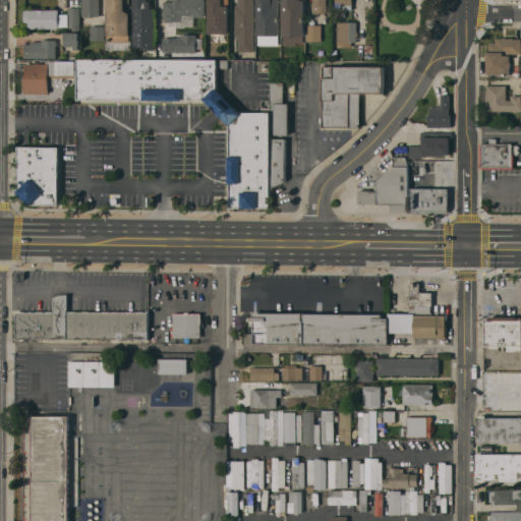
[(100,0),(100,15),(82,15),(82,0),(100,0)]
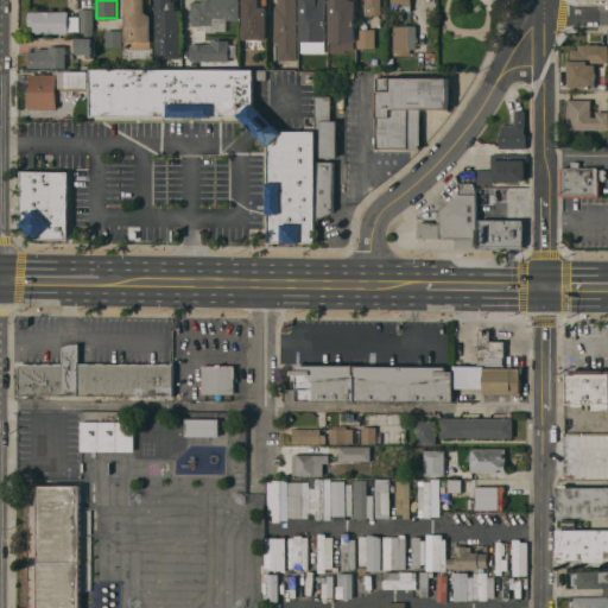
[(151,49),(125,49),(125,0),(152,0),(152,2),(146,2),(146,11),(152,14),(151,49)]
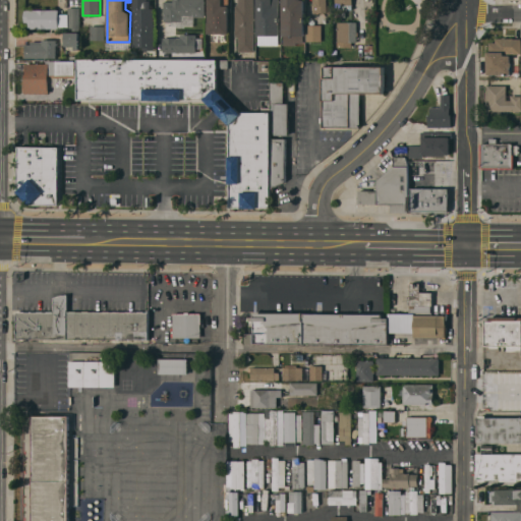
[(133,0),(151,0),(151,8),(155,8),(155,54),(142,54),(142,48),(133,48),(133,0)]
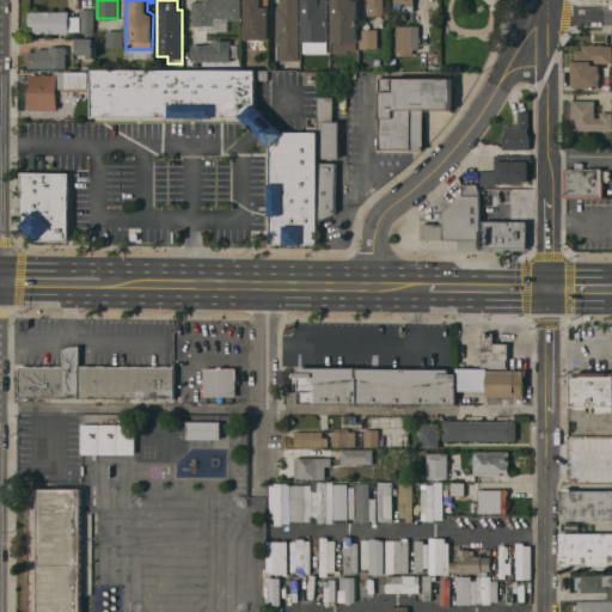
[(242,0),(242,19),(213,19),(213,20),(193,20),(193,1),(209,1),(209,0),(242,0)]
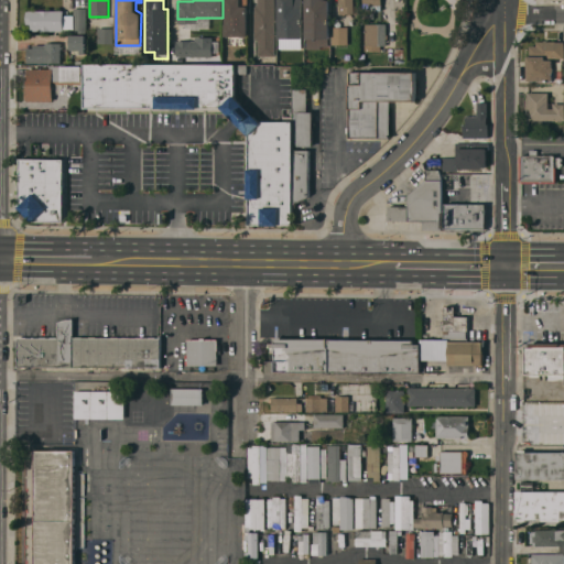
[(226,0),(242,0),(242,7),(248,7),(248,36),(226,36),(226,0)]
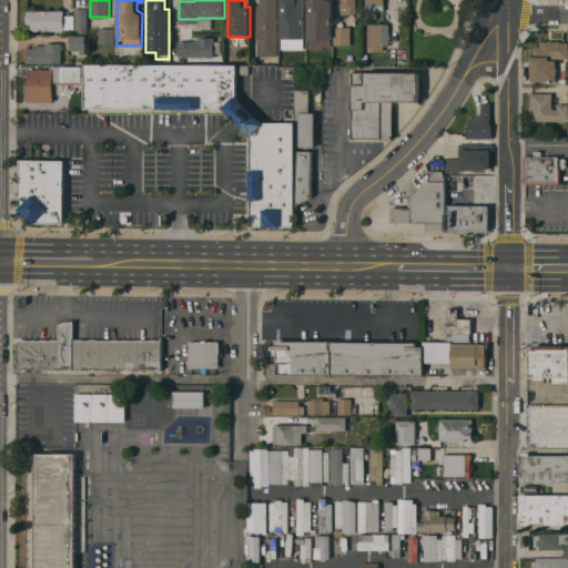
[(276,0),(276,33),(279,33),(279,36),(276,36),(276,54),(277,54),(277,57),(260,57),(260,40),(256,40),(256,38),(256,7),(257,7),(257,3),(260,3),(260,0),(276,0)]
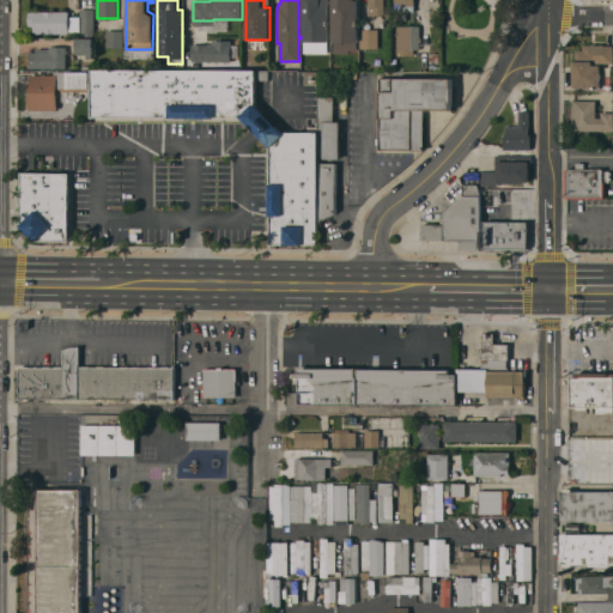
[(328,0),(328,41),(303,41),(303,0),(328,0)]
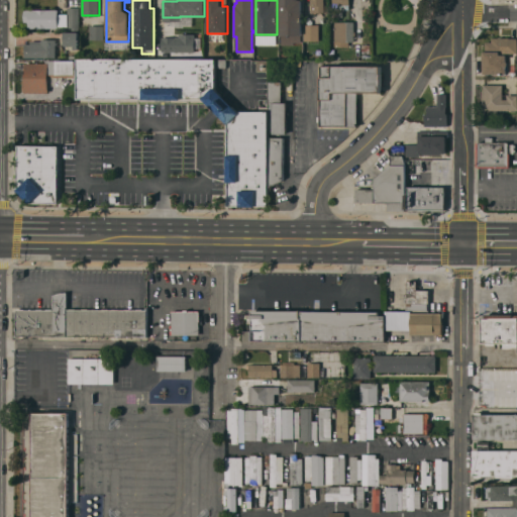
[(302,0),(302,42),(294,42),(294,44),(281,44),(281,0),(302,0)]
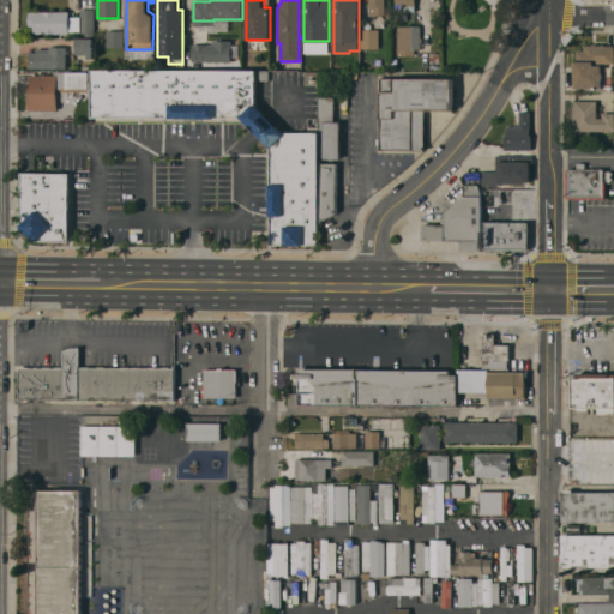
[(385,0),(385,11),(385,14),(368,14),(368,0),(385,0)]
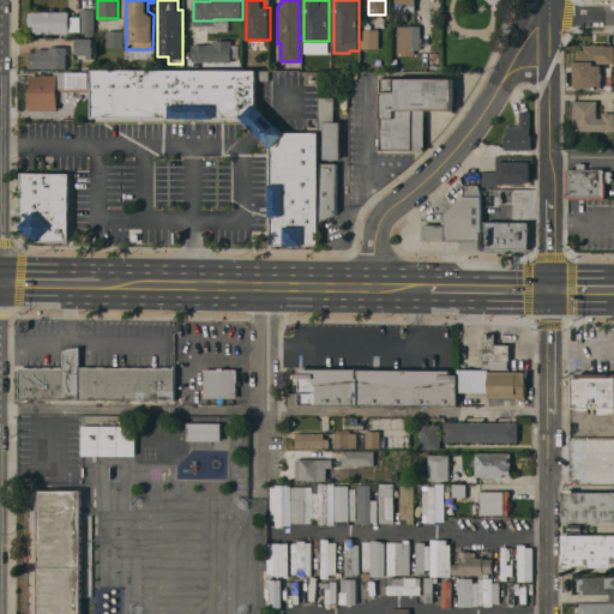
[(415,0),(415,11),(404,11),(404,5),(396,5),(395,0),(415,0)]
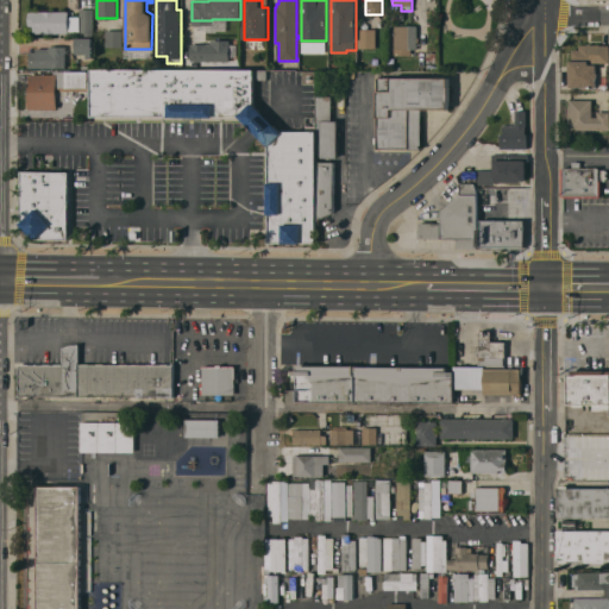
[(80,8),(94,8),(94,32),(93,32),(93,57),(87,57),(87,54),(75,54),(75,37),(81,37),(81,32),(80,32),(80,8)]
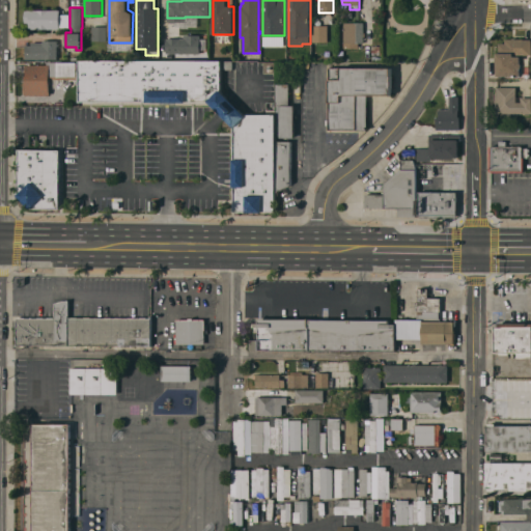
[(60,9),(60,28),(29,28),(29,23),(25,23),(25,9),(60,9)]
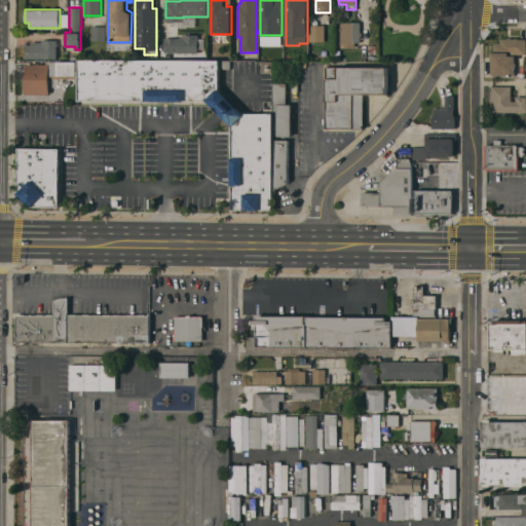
[(360,22),(361,32),(362,32),(362,36),(360,36),(361,42),(354,42),(354,46),(341,46),(340,22),(360,22)]
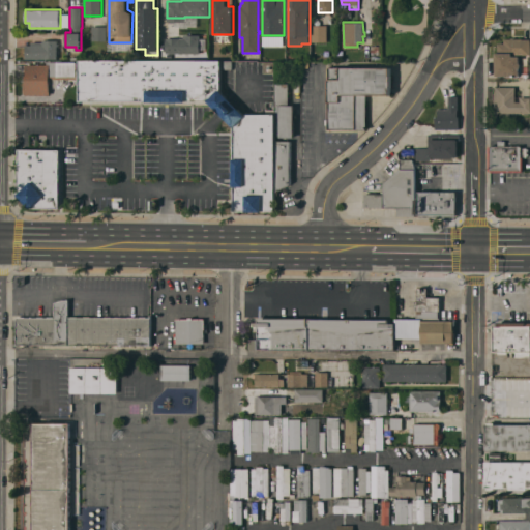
[(327,41),(312,41),(312,25),(327,25),(327,41)]
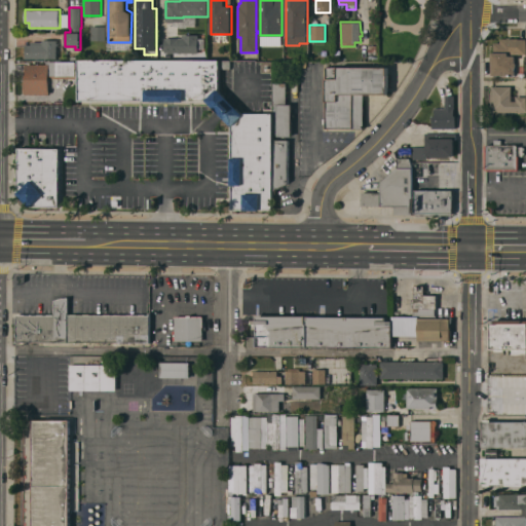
[(91,26),(106,26),(106,40),(91,40),(91,26)]
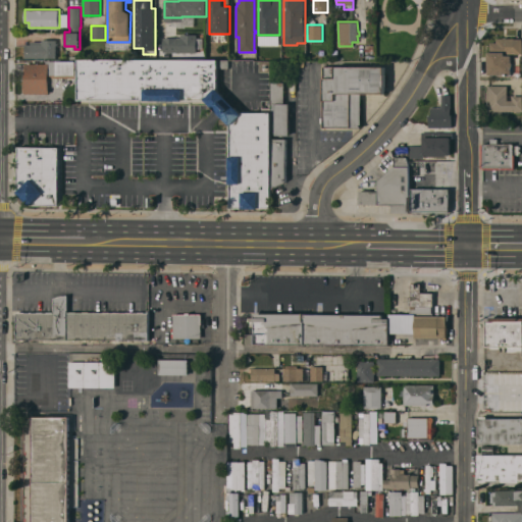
[(197,35),(197,50),(164,50),(163,38),(181,38),(181,35),(197,35)]
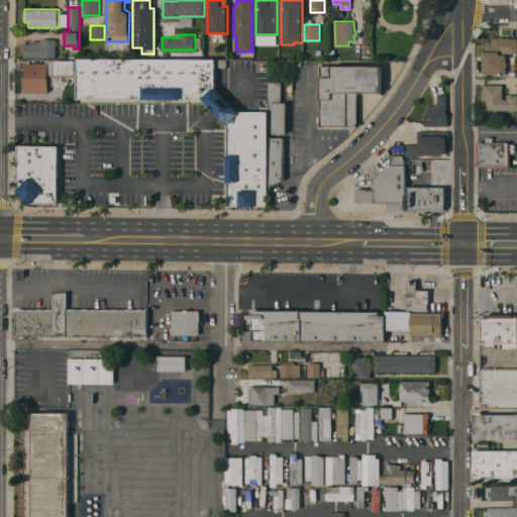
[(484,73),(484,61),(484,50),(486,50),(486,41),(492,41),(492,37),(499,37),(499,36),(502,36),(502,37),(509,37),(509,38),(516,38),(516,53),(507,53),(507,61),(508,62),(508,66),(507,67),(507,73),(484,73)]
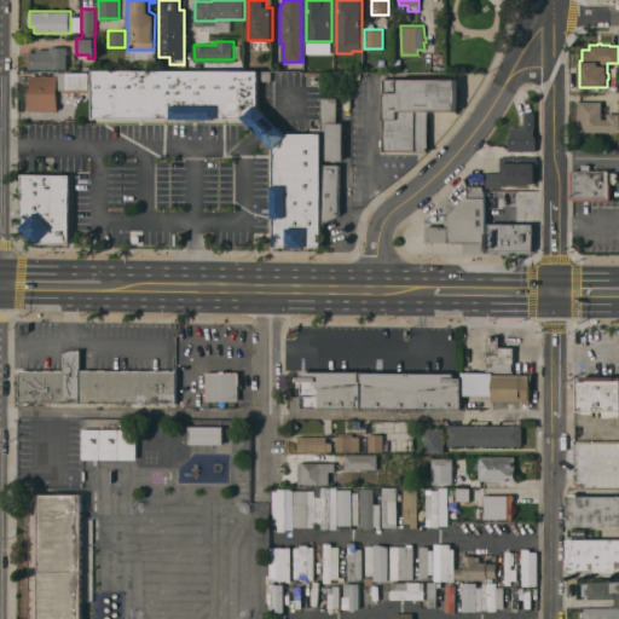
[(67,68),(51,68),(51,62),(30,62),(30,52),(36,52),(36,48),(51,48),(51,46),(67,46),(67,68)]
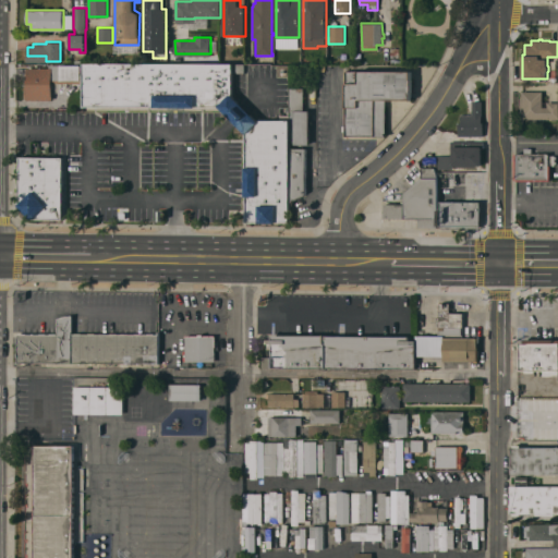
[(83,62),(233,63),(233,93),(219,106),(215,106),(215,109),(203,109),(203,106),(189,106),(189,108),(177,109),(177,105),(174,105),(174,109),(162,109),(162,106),(148,106),(148,108),(136,108),(136,105),(134,105),(134,108),(123,108),(123,106),(108,106),(108,108),(96,108),(96,106),(95,106),(95,109),(86,109),(86,106),(83,106),(83,62)]
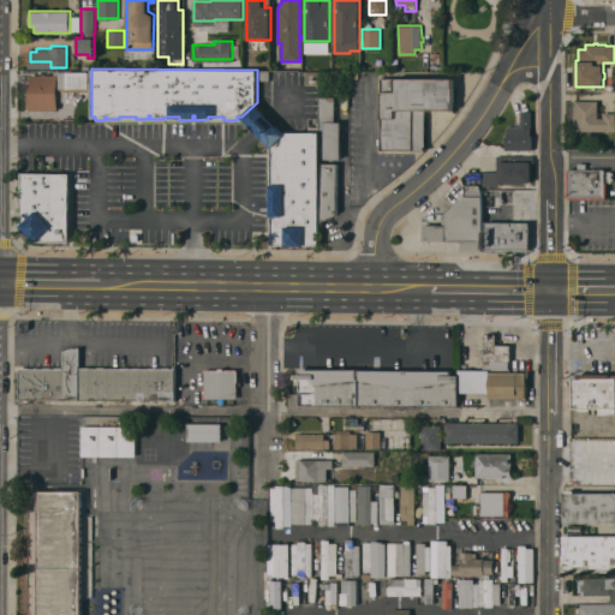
[(320,132),(320,71),(328,71),(328,96),(335,96),(335,121),(341,121),(341,159),(324,159),(324,157),(320,157),(320,132)]
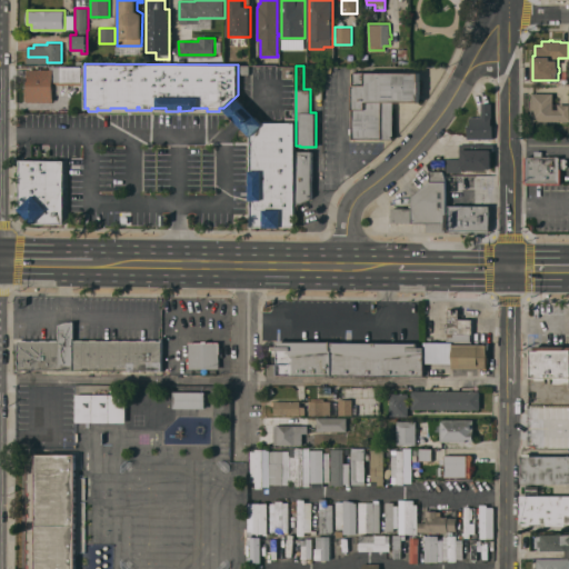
[(53,83),(55,67),(83,67),(83,85),(53,83)]
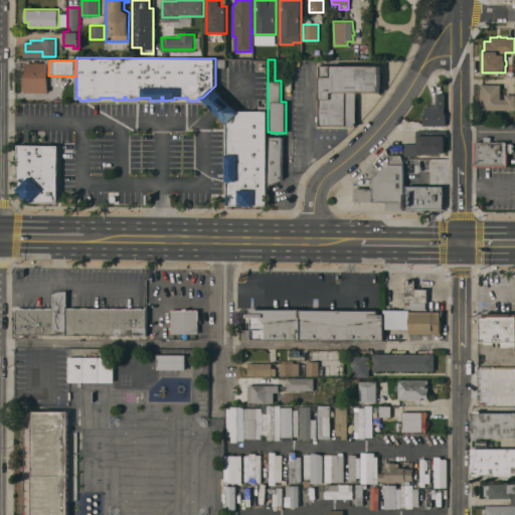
[(47,62),(47,93),(23,94),(23,78),(26,78),(26,62),(47,62)]
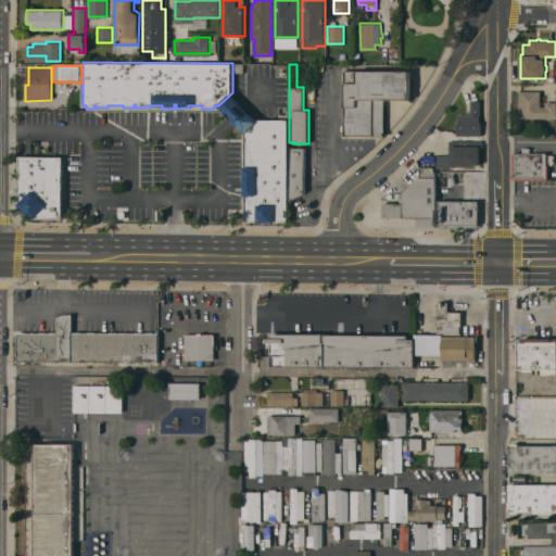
[(344,136),(344,130),(341,130),(341,125),(345,125),(344,71),(409,70),(409,78),(411,78),(411,91),(409,91),(409,99),(384,99),(384,136),(344,136)]
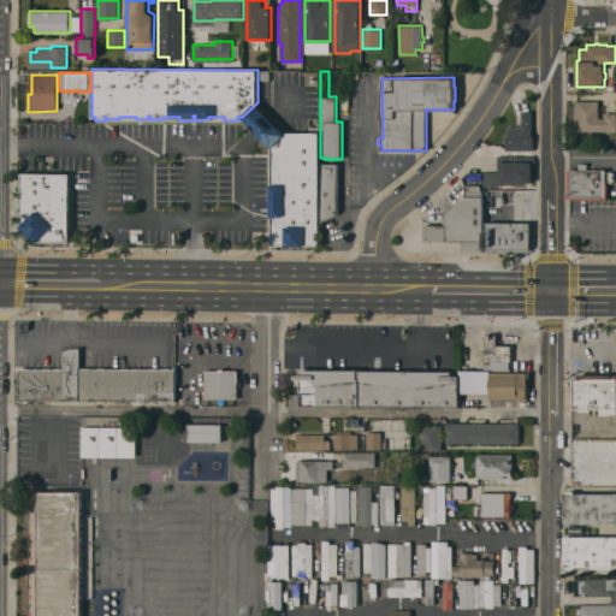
[(599,101),(599,118),(604,118),(605,112),(615,113),(615,131),(576,130),(576,124),(574,124),(574,108),(576,108),(576,100),(599,101)]
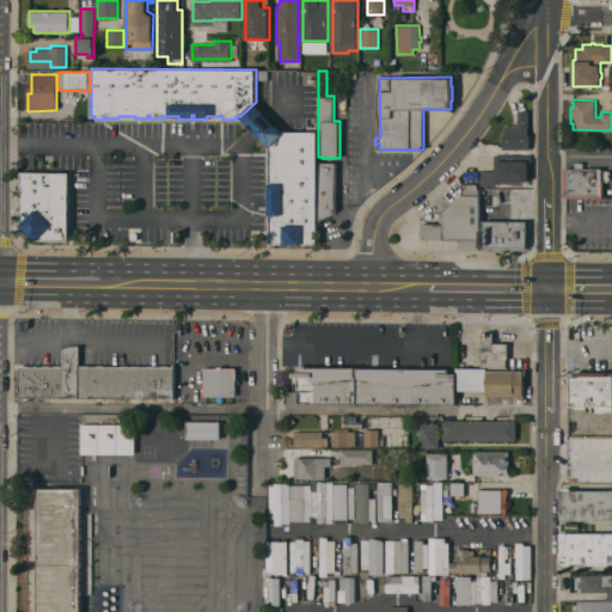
[(503,150),(502,134),(506,134),(506,126),(519,126),(519,110),(528,110),(528,134),(530,134),(530,150),(503,150)]
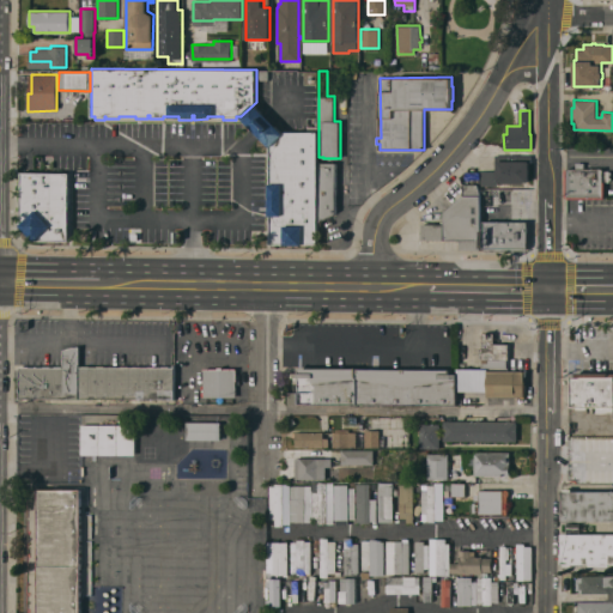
[(319,244),(316,244),(316,247),(303,247),(303,244),(285,244),(285,247),(272,247),(272,243),(271,243),(271,242),(268,242),(268,230),(271,230),(271,170),(268,170),(268,156),(271,156),(271,132),(319,132),(319,157),(319,163),(319,222),(319,244)]
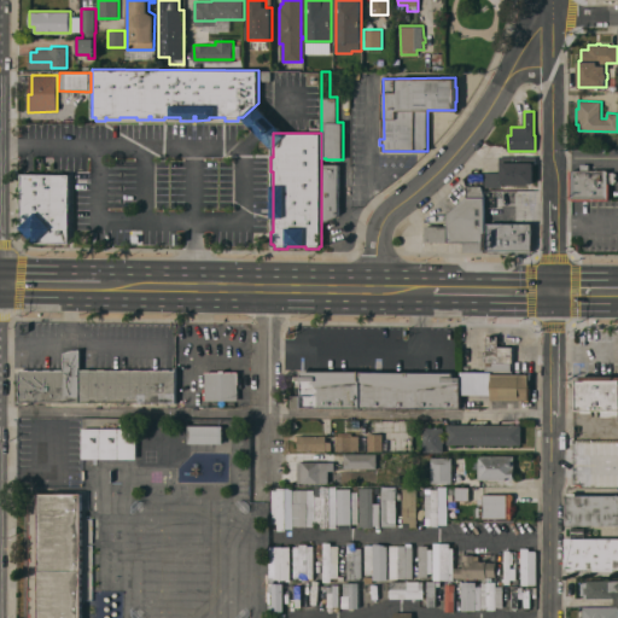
[(506,185),(506,182),(502,182),(502,187),(485,187),(485,172),(501,172),(501,162),(499,162),(499,156),(513,156),(513,162),(522,162),(522,156),(536,156),(536,163),(534,163),(534,182),(529,182),(529,185),(506,185)]
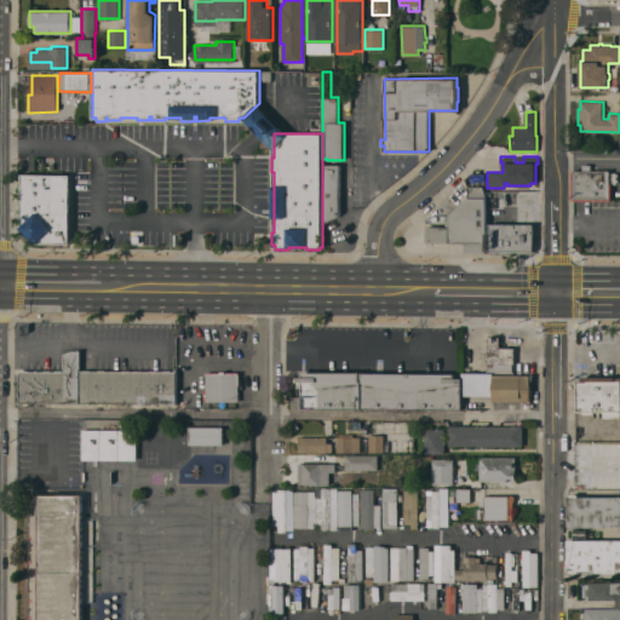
[(583,170),(584,164),(591,164),(591,170),(610,171),(610,172),(618,172),(618,173),(619,173),(619,176),(618,176),(618,179),(619,179),(619,182),(618,182),(618,184),(612,184),(612,201),(573,200),(573,171),(574,171),(574,170),(583,170)]
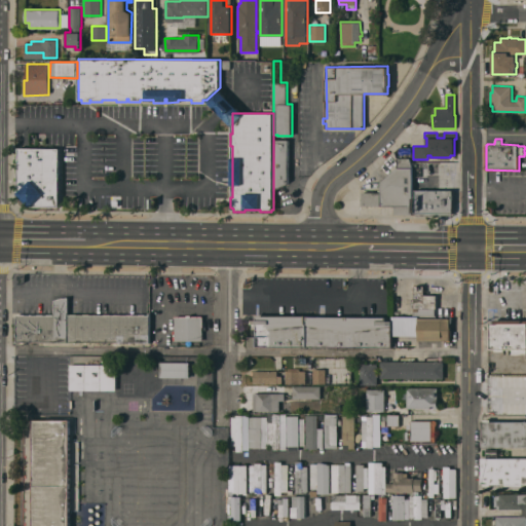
[(289,140),(289,183),(273,190),(273,140),(289,140)]
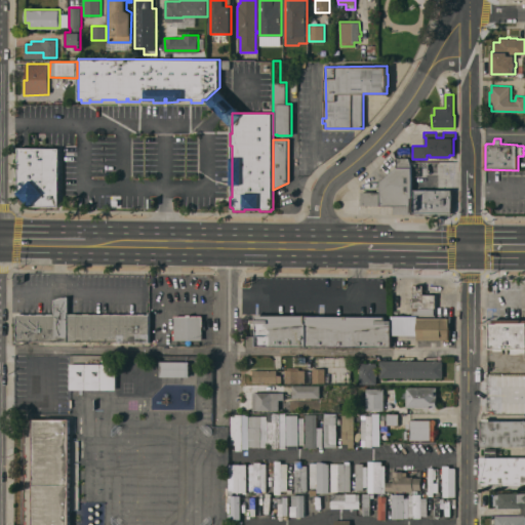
[(18,147),(21,147),(21,145),(31,145),(31,147),(46,148),(46,145),(58,145),(58,148),(59,148),(59,150),(63,150),(62,160),(59,160),(59,187),(62,187),(62,205),(59,205),(59,206),(57,206),(57,208),(45,208),(45,205),(44,205),(44,208),(33,208),(33,206),(31,206),(17,191),(18,147)]
